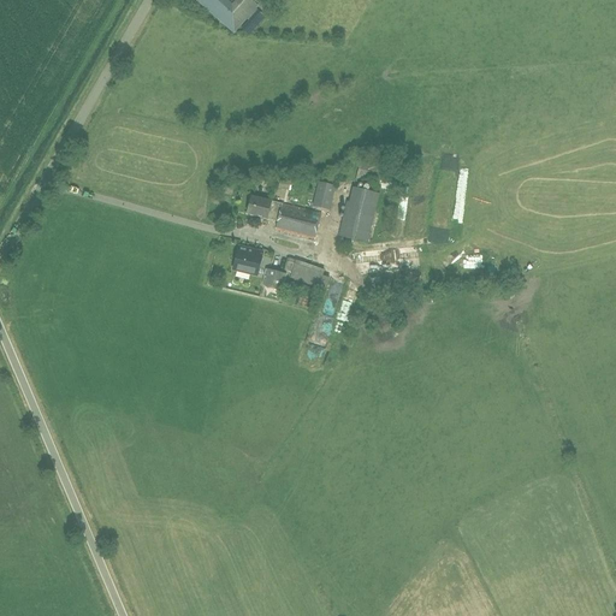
[(225,0),(196,0),(230,33),(255,6),(249,0),(232,0),(230,4),(225,0)]
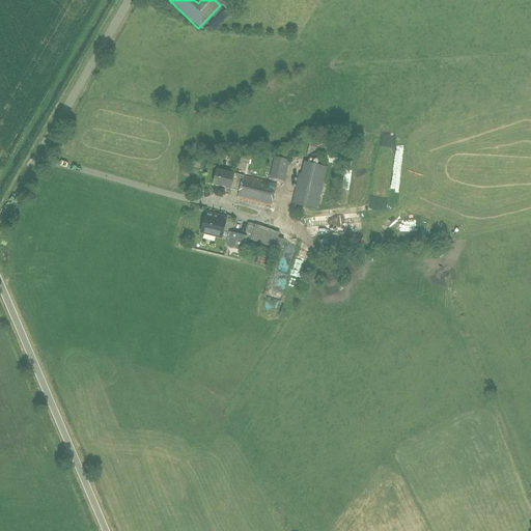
[(284,182),(289,161),(274,157),(269,178),(284,182)]
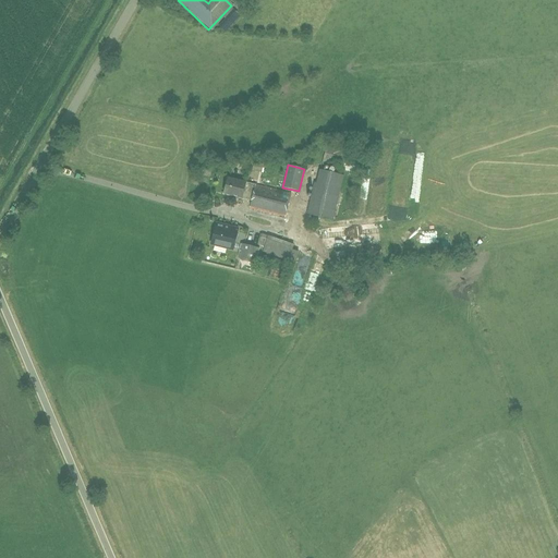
[(284,217),(291,193),(227,178),(223,194),(241,198),(242,197),(251,199),(250,208),(284,217)]
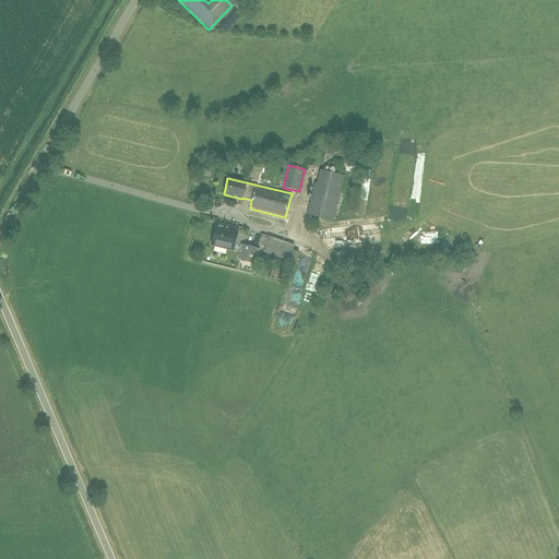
[(333,222),(341,190),(316,185),(307,214),(333,222)]
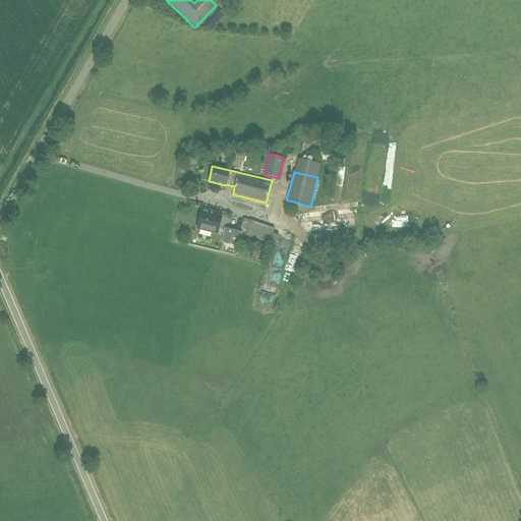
[(217,233),(222,214),(214,212),(213,215),(200,212),(196,228),(217,233)]
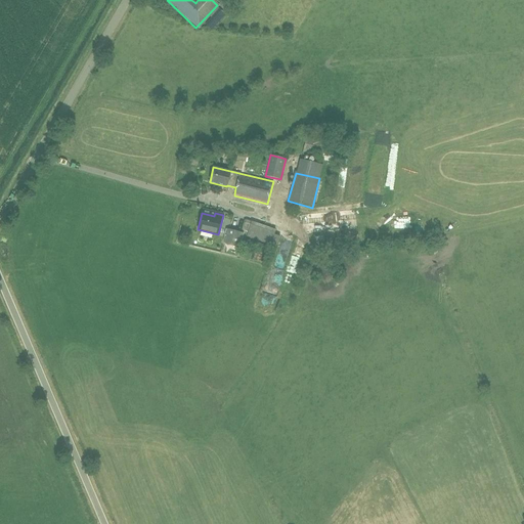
[(252,222),(252,221),(246,219),(243,230),(249,232),(252,222)]
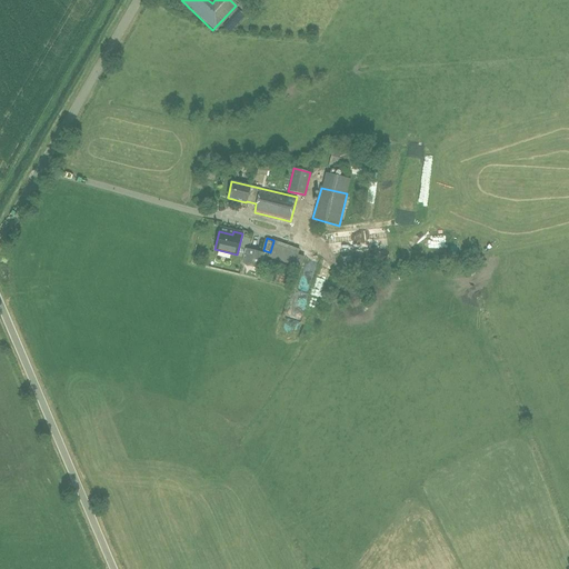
[(265,253),(258,251),(246,249),(242,262),(255,266),(261,268),(265,253)]
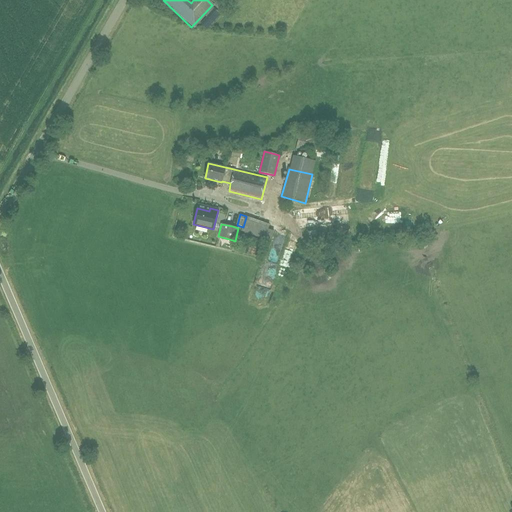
[(274,231),(268,229),(265,240),(270,241),(274,231)]
